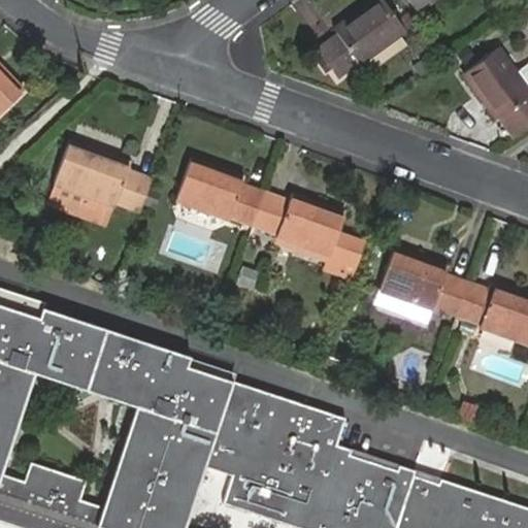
[(406,31),(384,0),(374,0),(335,30),(337,34),(319,48),(337,76),(359,62),(360,64),(406,31)]
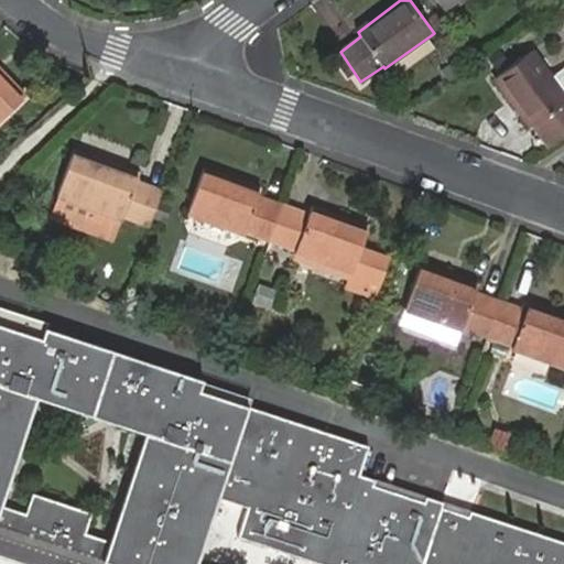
[(437,0),(447,12),(463,0),(437,0)]
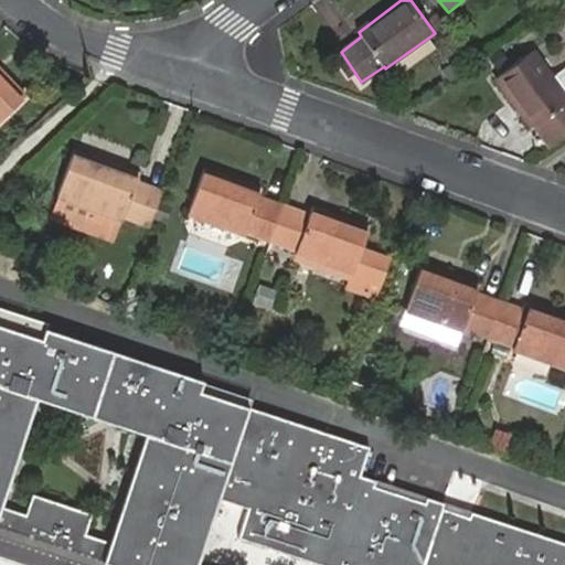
[(536,123),(553,145),(564,136),(564,95),(551,76),(532,50),(496,76),(531,126),(536,123)]
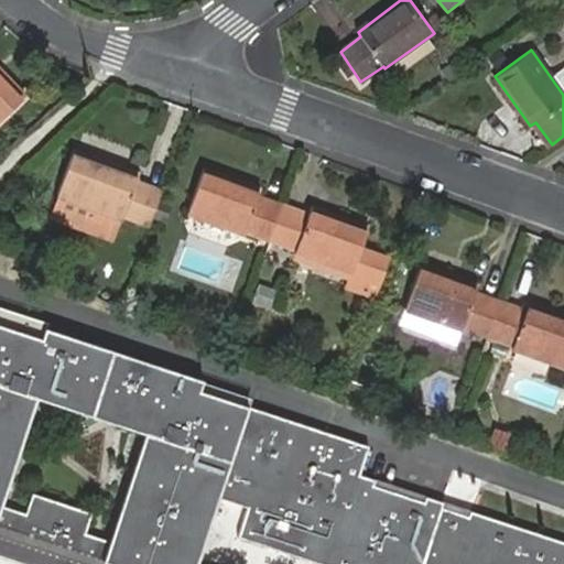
[(563,64),(550,76),(563,95),(563,64)]
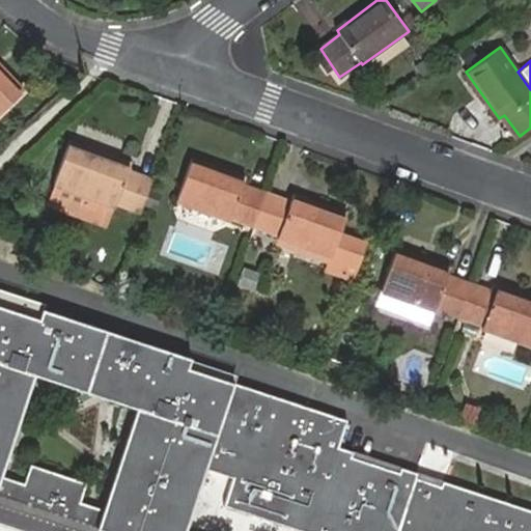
[(0,111),(24,88),(0,62),(0,111)]
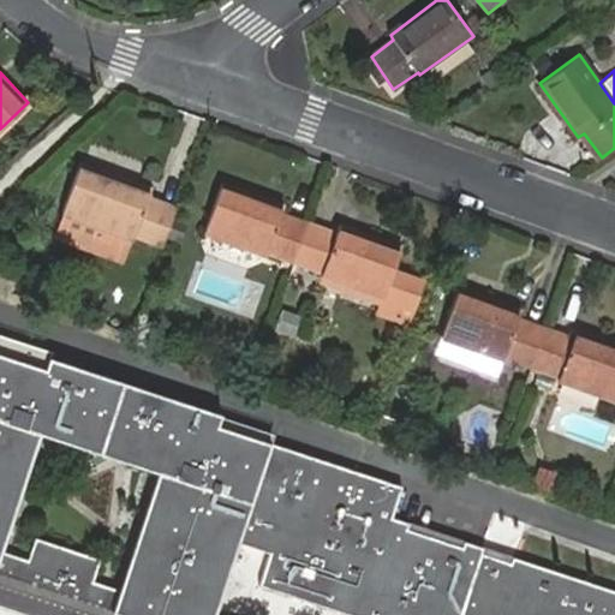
[(163,246),(179,206),(151,195),(154,190),(83,163),(65,213),(107,230),(101,249),(129,260),(137,236),(163,246)]
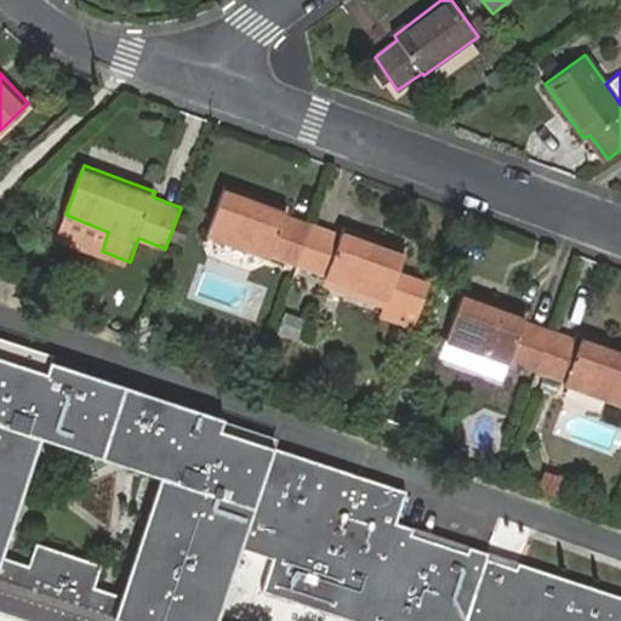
[(300,263),(313,226),(288,216),(289,210),(226,187),(209,233),(210,234),(272,258),(274,255),(300,263)]
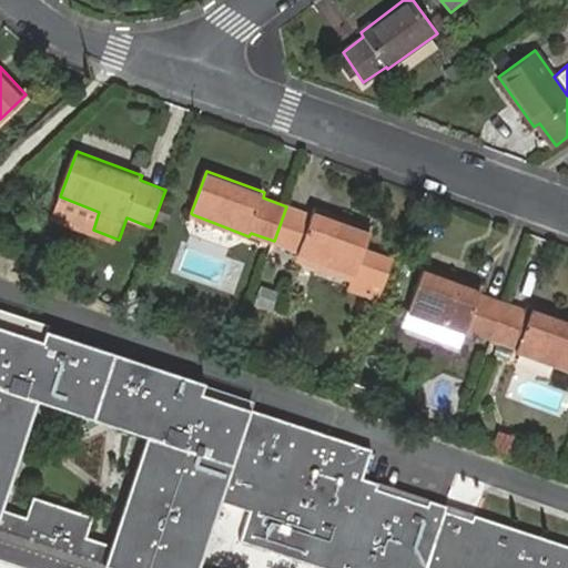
[(311,216),(286,206),(274,241),(298,250),(297,253),(354,274),(351,281),(376,291),(391,253),(365,244),(369,230),(313,210),(311,216)]
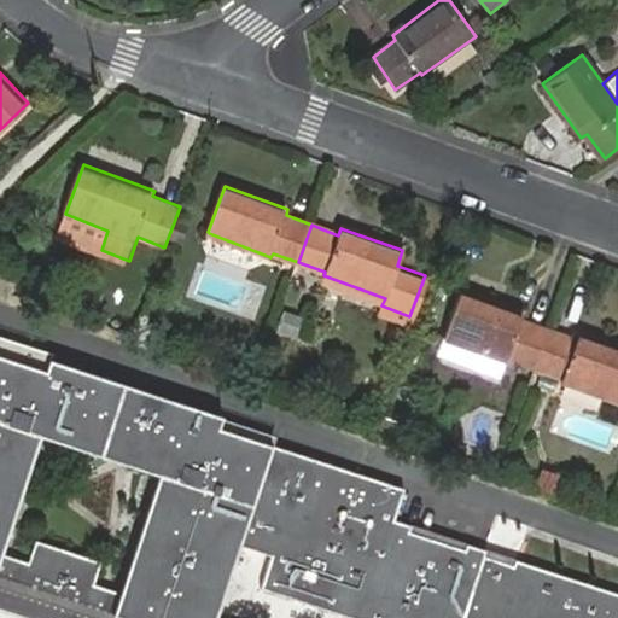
[(536,367),(549,330),(525,321),(526,314),(462,291),(445,338),(509,362),(512,359),(536,367)]
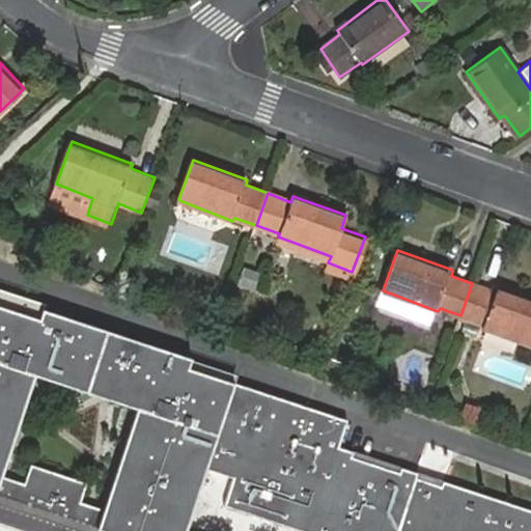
[(496,292),(472,283),(460,315),(484,325),(483,329),(530,345),(530,297),(499,286),(496,292)]
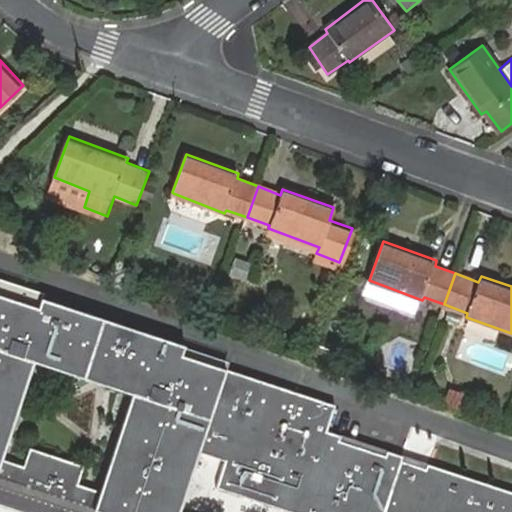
[(511,511),(511,489),(324,427),(332,403),(223,367),(225,359),(37,298),(39,294),(0,280),(0,511),(177,511),(197,453),(225,462),(216,488),(289,511),(511,511)]
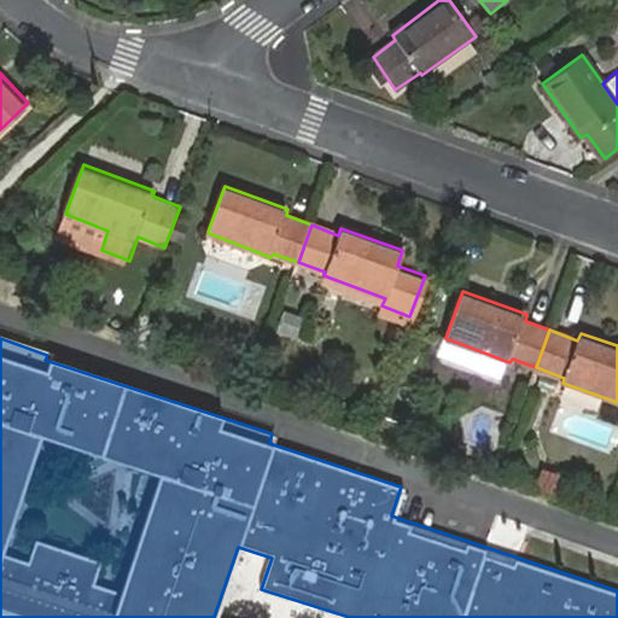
[(564,495),(567,473),(542,468),(538,491),(564,495)]
